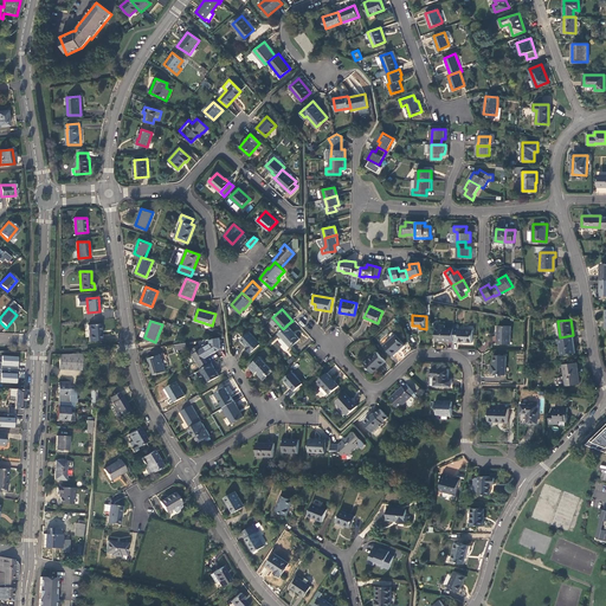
[(101,324),(88,324),(89,341),(102,340),(101,324)]
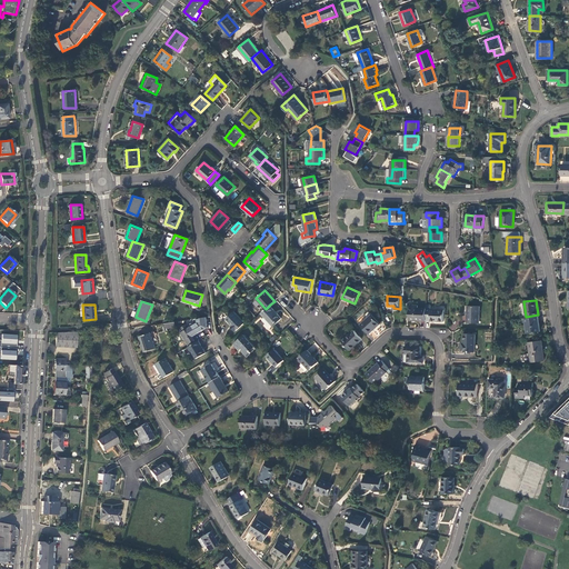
[(281,318),(270,305),(266,309),(261,312),(273,326),(281,318)]
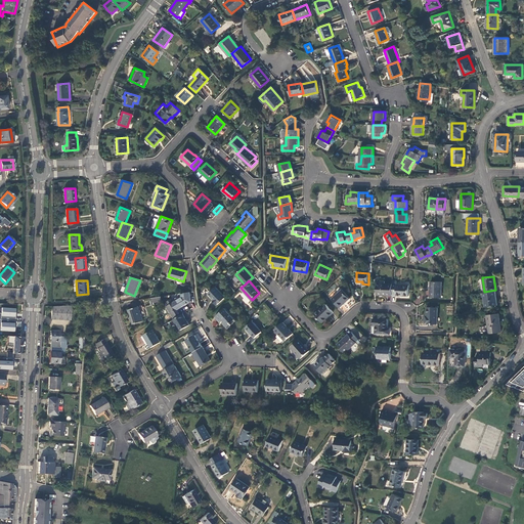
[(377,295),(392,295),(392,284),(385,284),(385,280),(380,280),(380,284),(377,284),(377,295)]
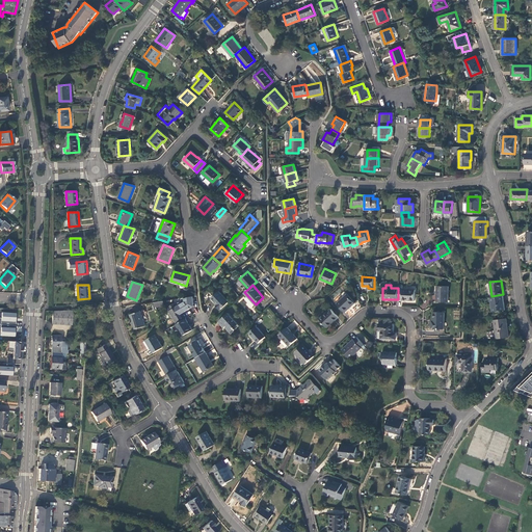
[(448,301),(449,285),(437,285),(436,301),(448,301)]
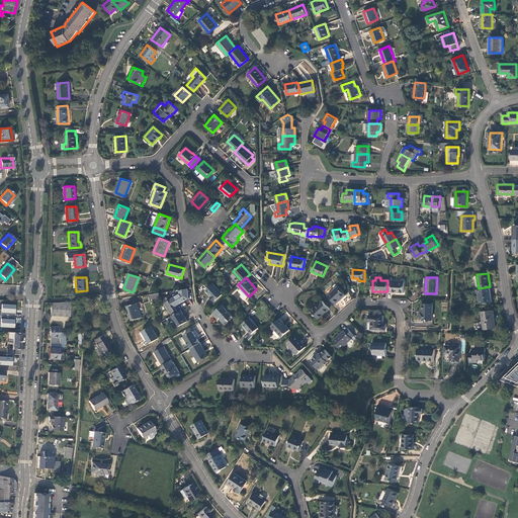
[(392,279),(387,279),(387,280),(387,291),(392,291),(404,292),(405,281),(392,281),(392,279)]
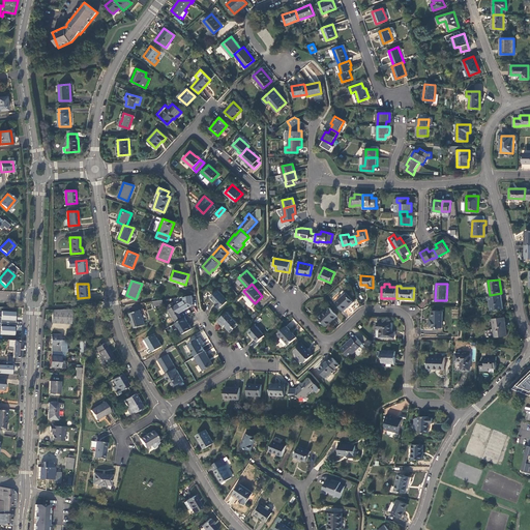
[(219,308),(228,300),(218,290),(210,297),(216,303),(215,304),(219,308)]
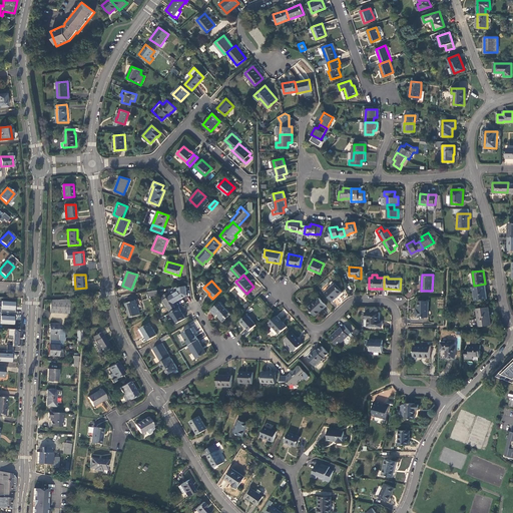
[(343,292),(335,284),(326,293),(333,301),(343,292)]
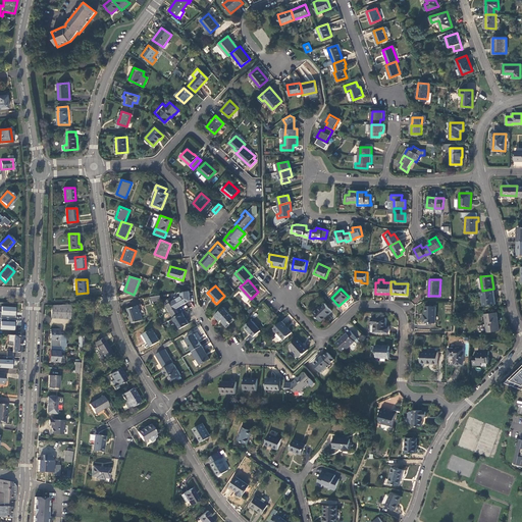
[(496,303),(493,289),(482,291),(480,291),(482,304),(496,303)]
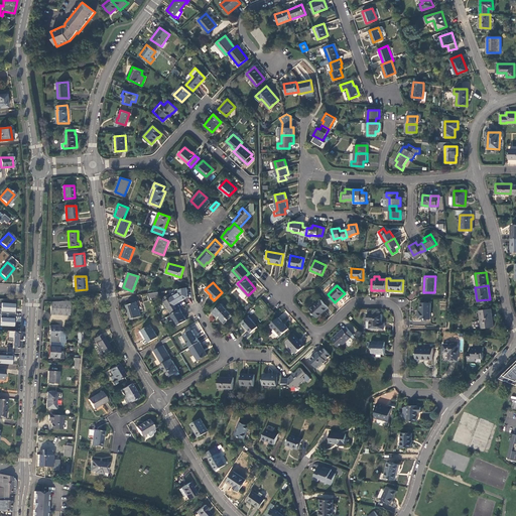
[(164,301),(171,313),(180,308),(173,296),(171,297),(169,293),(163,297),(165,300),(164,301)]
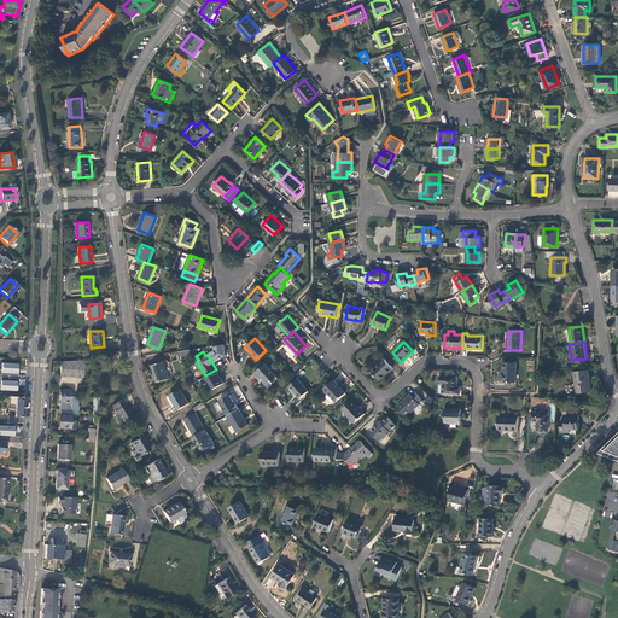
[(394,367),(385,359),(372,371),(380,380),(382,379),(380,378),(388,372),(394,367)]
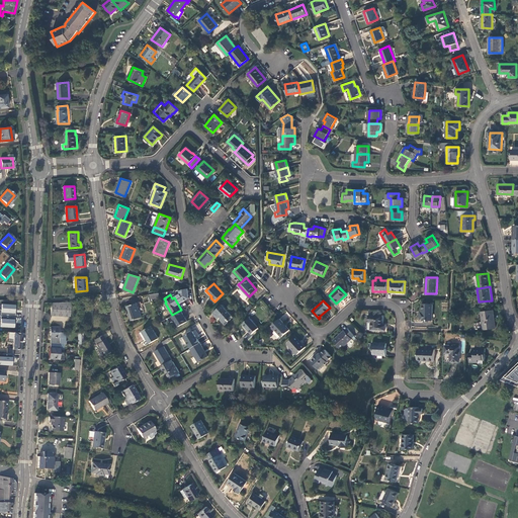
[(71,314),(70,301),(51,303),(52,315),(71,314)]
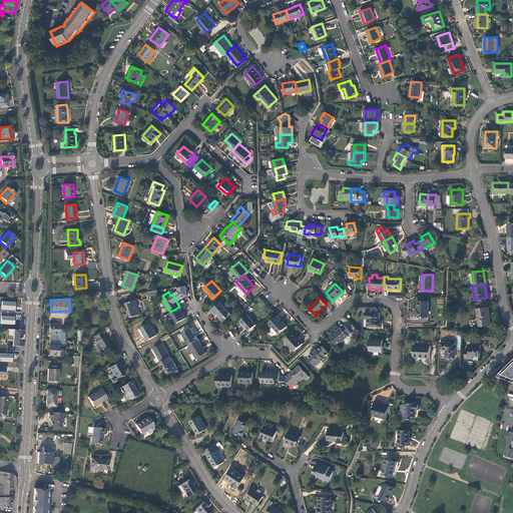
[(140,314),(136,299),(126,302),(128,309),(131,317),(140,314)]
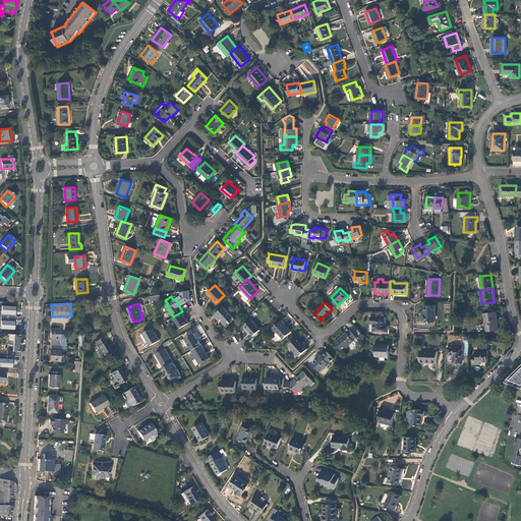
[(436,321),(436,305),(424,305),(424,315),(423,315),(423,321),(436,321)]
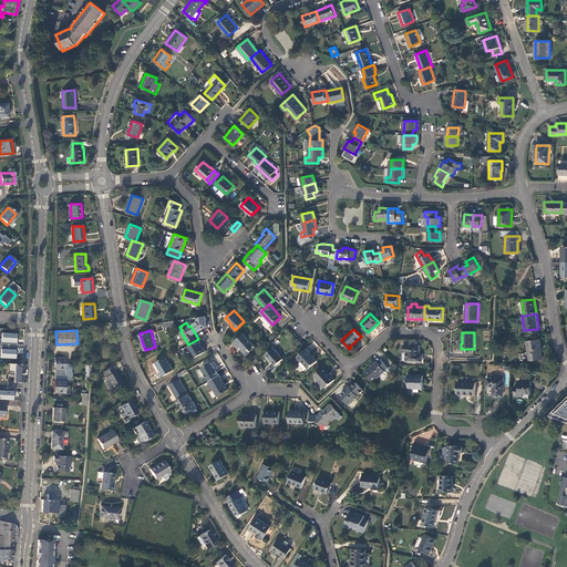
[(18,334),(1,333),(0,339),(0,338),(0,344),(17,347),(18,334)]
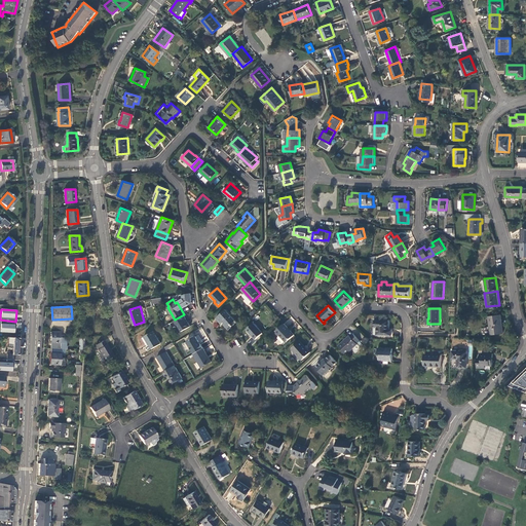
[(235,321),(225,309),(216,318),(221,325),(223,322),(226,325),(224,326),(228,330),(233,326),(232,324),(235,321)]
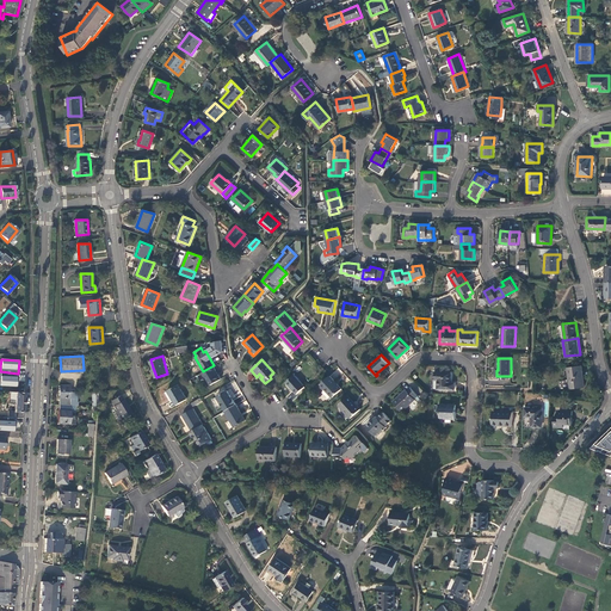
[(221,378),(214,365),(203,371),(203,372),(210,386),(221,378)]
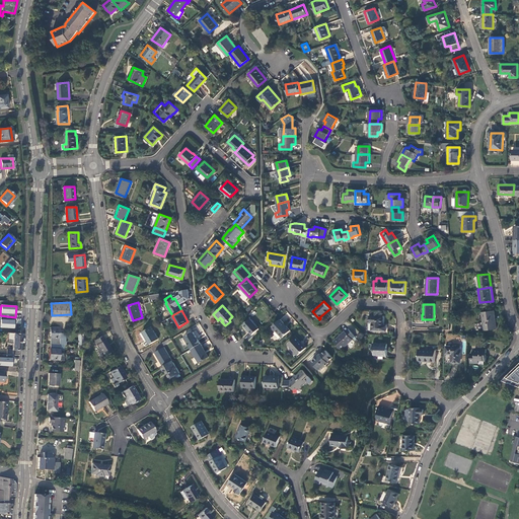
[(494,310),(482,311),(484,328),(496,327),(494,310)]
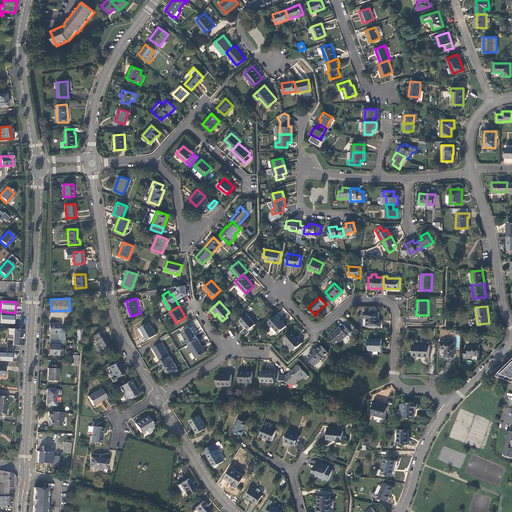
[(0,323),(15,324),(15,313),(0,311),(0,323)]
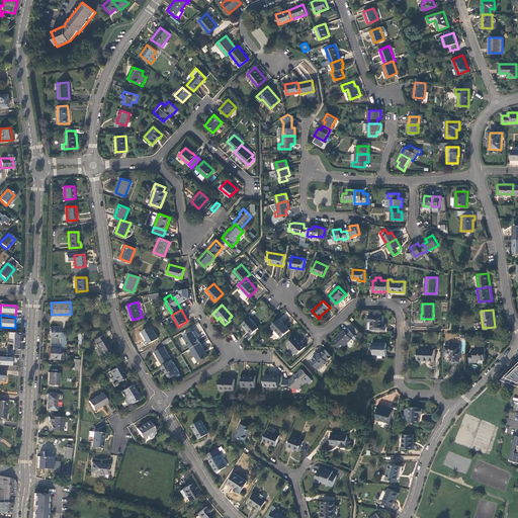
[(372,330),(385,330),(385,325),(382,325),(382,316),(369,315),(369,322),(372,322),(372,330)]
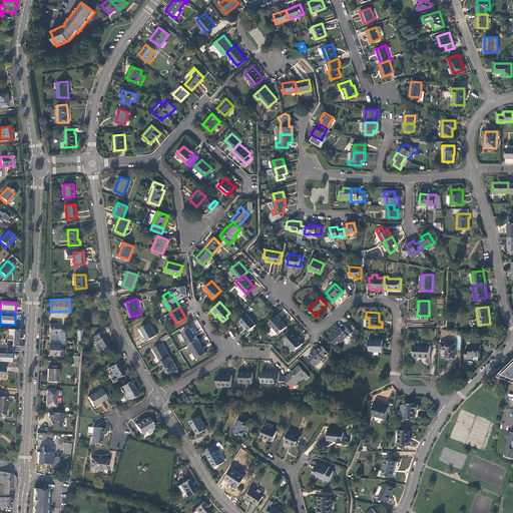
[(255,325),(246,315),(239,321),(248,331),(255,325)]
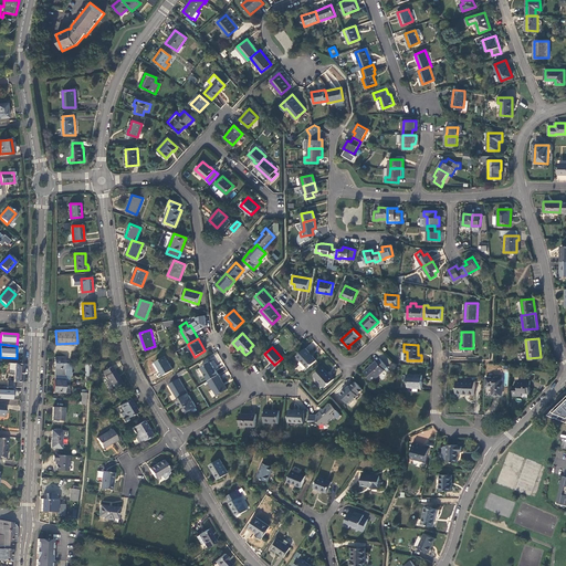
[(316,359),(305,348),(297,356),(308,368),(316,359)]
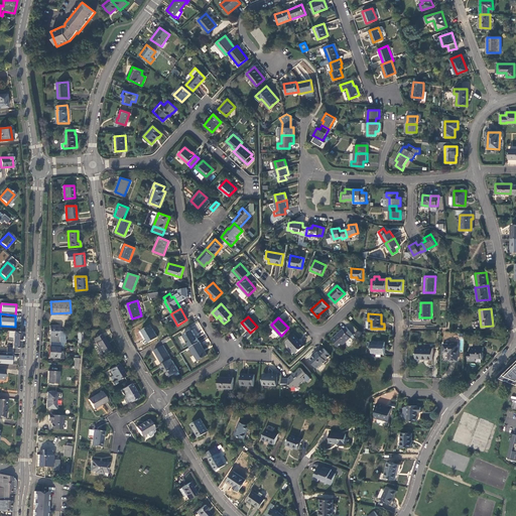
[(157,337),(150,325),(141,330),(148,343),(157,337)]
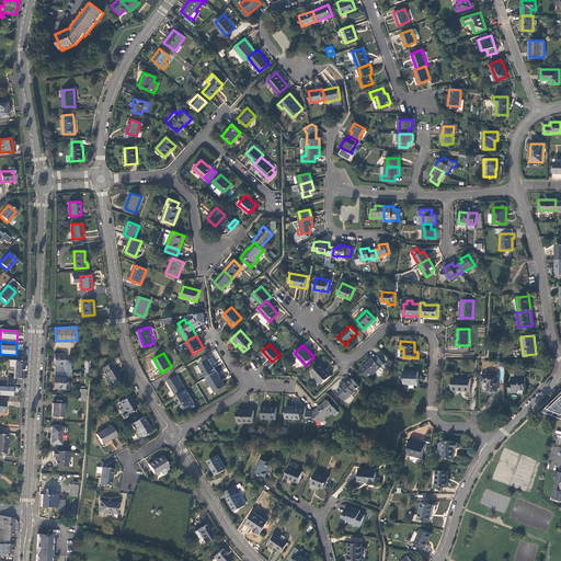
[(54,354),(53,371),(67,371),(68,361),(64,359),(64,354),(54,354)]
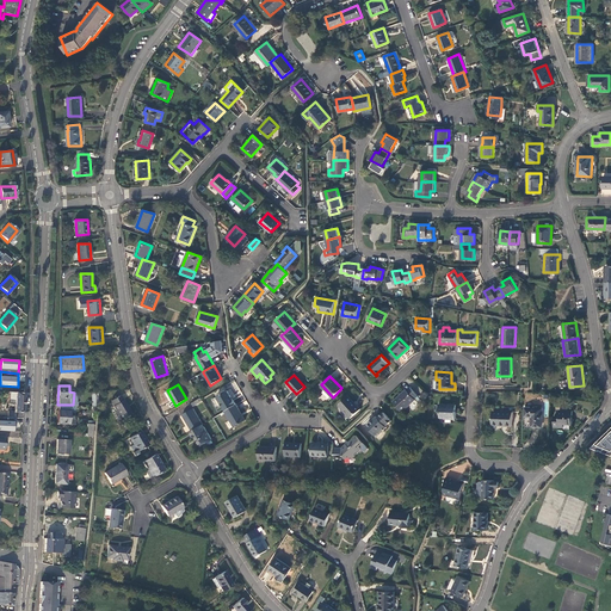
[(393,402),(401,412),(415,399),(414,399),(418,395),(411,387),(407,390),(406,389),(393,402)]
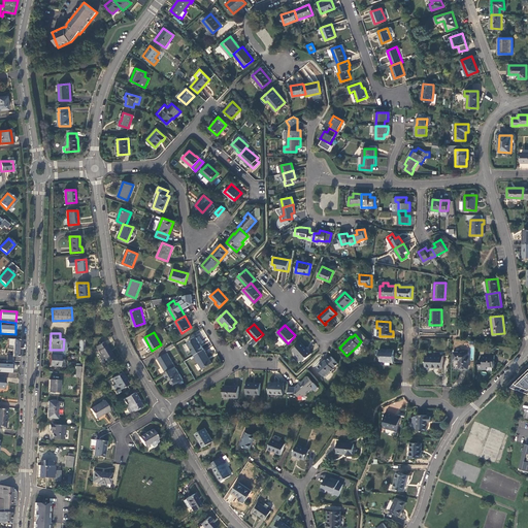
[(11,357),(20,358),(21,336),(12,336),(11,357)]
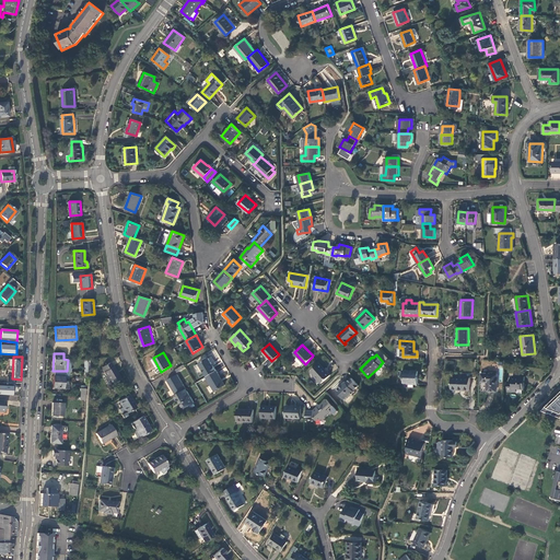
[(199,363),(207,376),(217,371),(209,358),(199,363)]
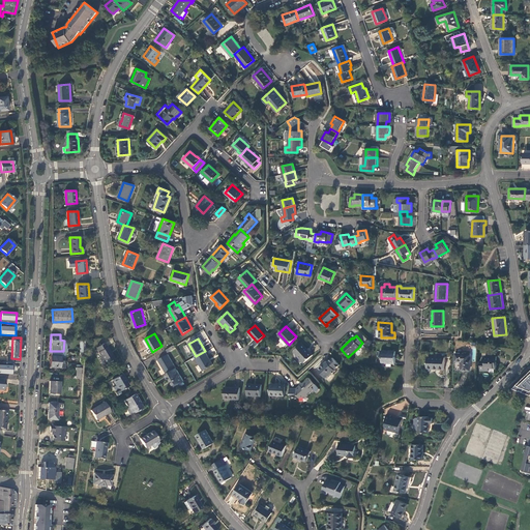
[(102,365),(114,358),(107,346),(107,347),(105,343),(96,348),(97,349),(95,350),(96,352),(98,352),(100,356),(97,358),(102,365)]
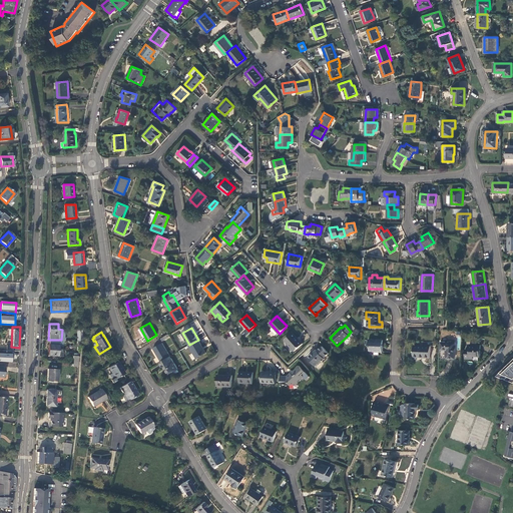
[(303,343),(293,333),(285,340),(295,351),(303,343)]
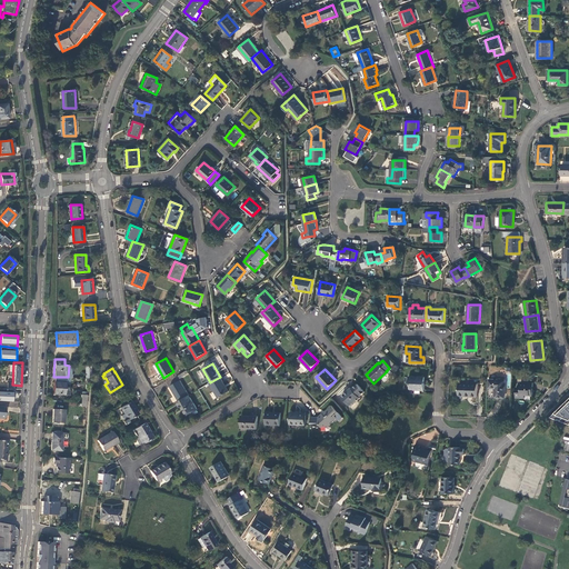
[(190,373),(188,370),(178,376),(180,379),(190,373)]
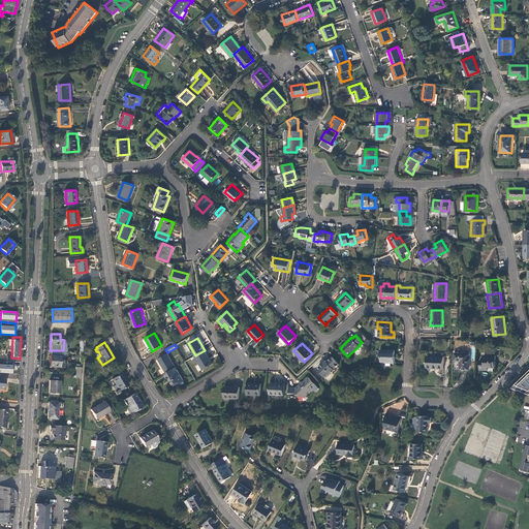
[(395,350),(380,349),(380,355),(381,355),(381,361),(395,362),(395,350)]
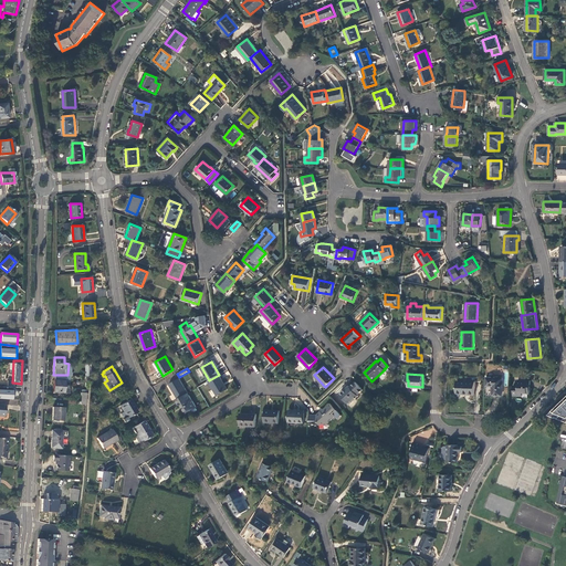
[(67,380),(67,375),(53,375),(53,392),(66,392),(66,386),(64,386),(64,380),(67,380)]
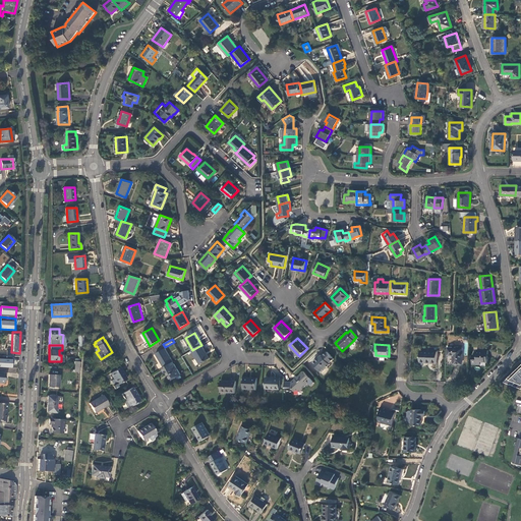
[(210,358),(201,345),(192,350),(200,363),(210,358)]
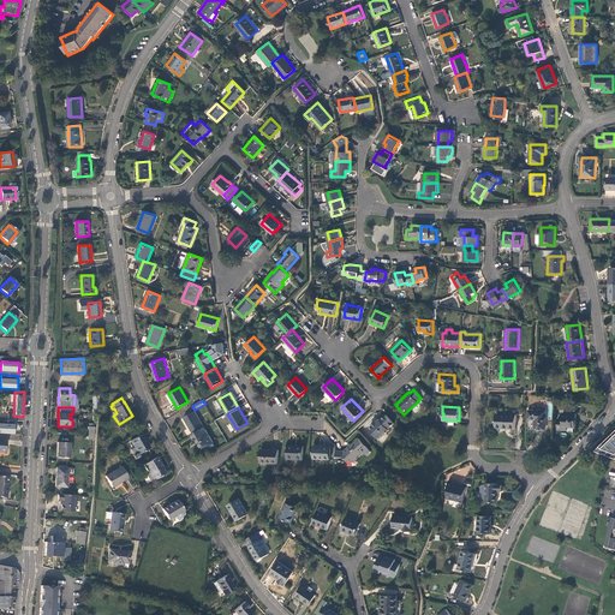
[(545,411),(529,410),(529,419),(536,419),(535,429),(545,429),(545,411)]
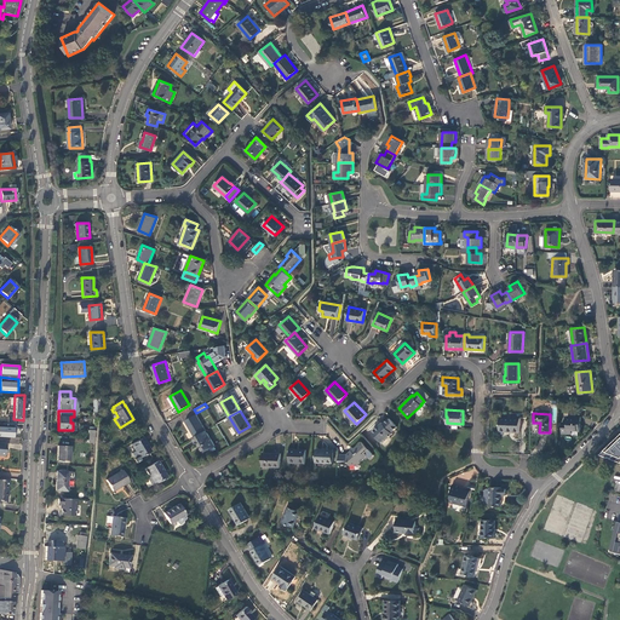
[(185,420),(195,437),(206,431),(196,414),(185,420)]
